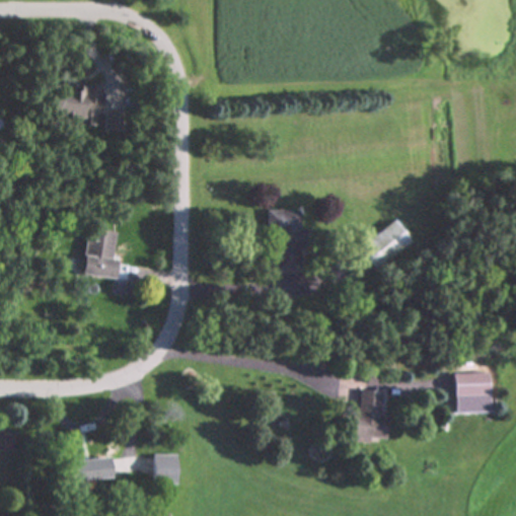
[(103,80),(55,80),(55,121),(103,121),(103,80)]
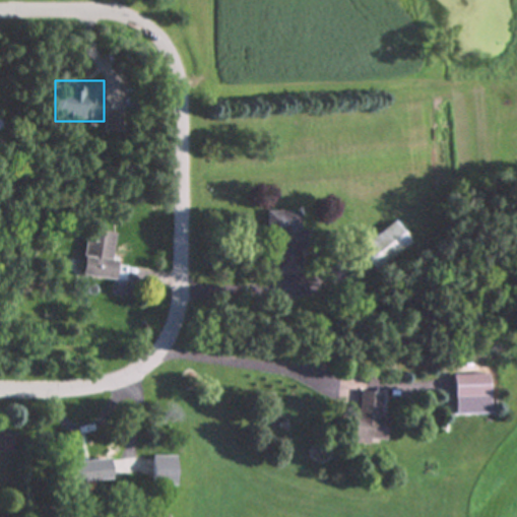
[(269,208),(270,232),(279,232),(280,271),(306,271),(305,207),(269,208)]
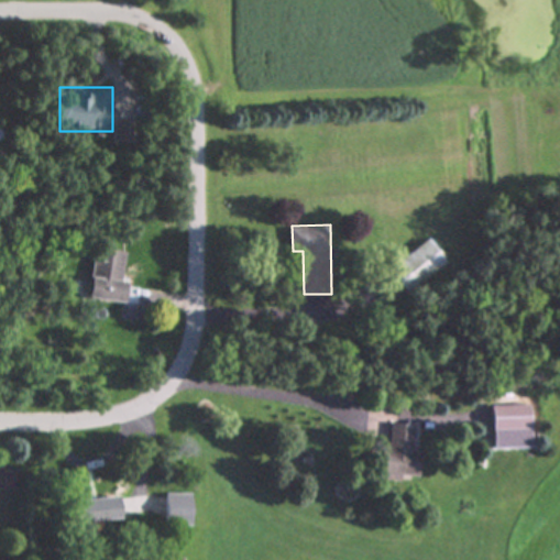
[(451,260),(431,237),(393,267),(413,291),(451,260)]
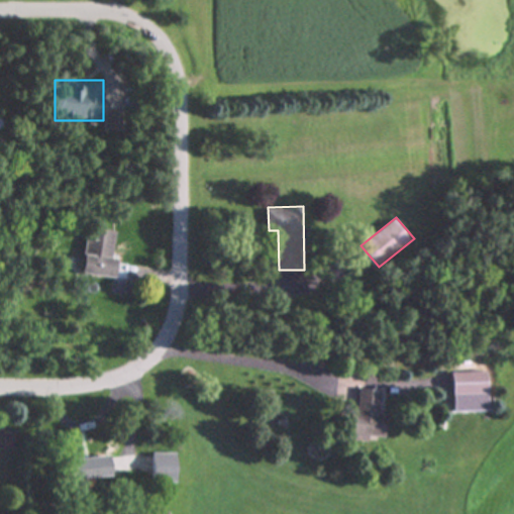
[(120,228),(88,225),(84,272),(116,275),(120,228)]
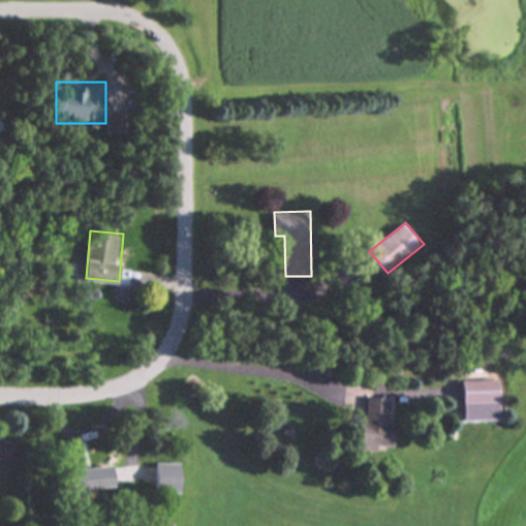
[(467,419),(503,419),(503,379),(467,379),(467,419)]
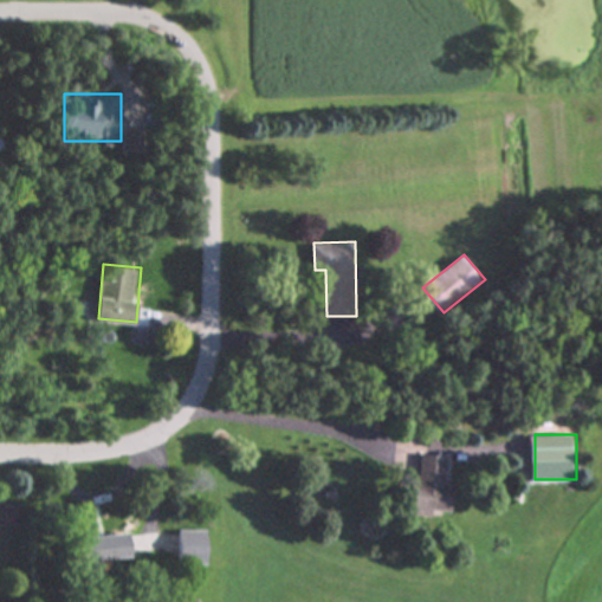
[(412,510),(453,513),(455,481),(447,481),(450,454),(424,452),(421,479),(414,478),(412,510)]
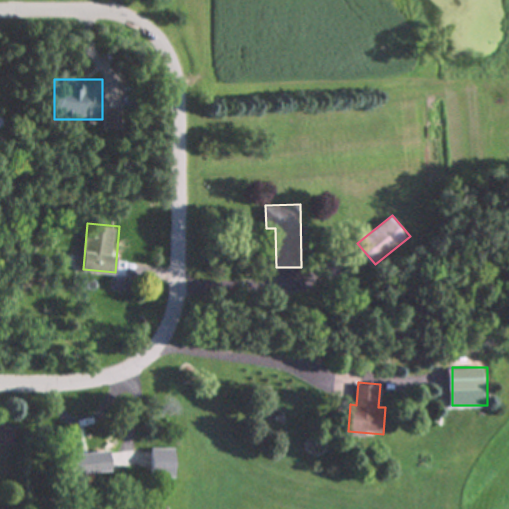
[(177,476),(177,447),(153,447),(153,476),(177,476)]
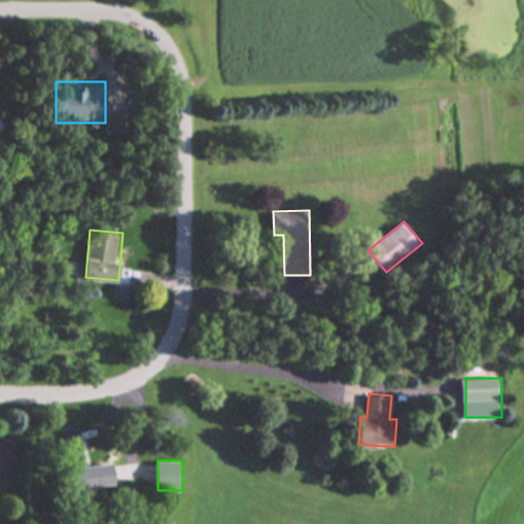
[(115,485),(114,464),(68,465),(69,487),(115,485)]
